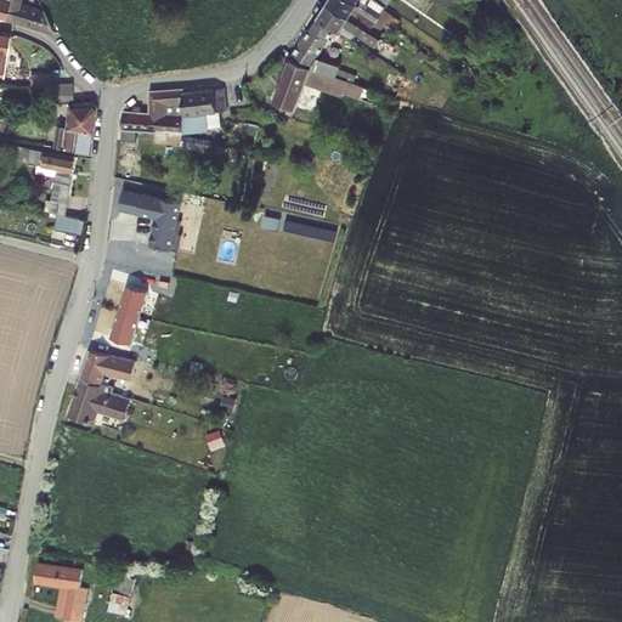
[(0,0),(0,15),(7,17),(11,0),(0,0)]
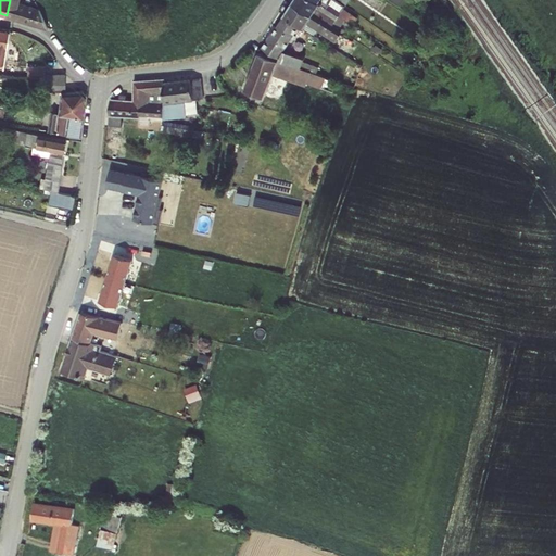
[(10,0),(7,15),(49,28),(40,11),(27,5),(20,2),(20,0),(10,0)]
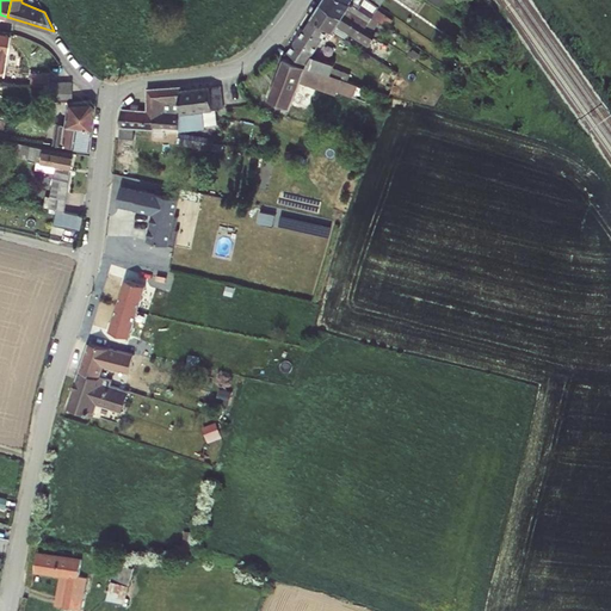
[(319,0),(288,50),(304,62),(279,56),(271,100),(295,105),(300,82),(357,94),(359,84),(345,74),(338,73),(340,61),(321,57),(315,54),(327,34),(337,26),(349,34),(352,31),(371,43),(377,34),(380,23),(375,16),(384,0),(319,0)]
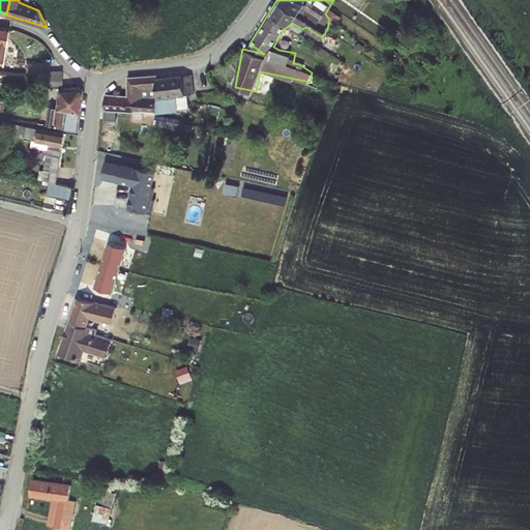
[(9,28),(0,26),(0,64),(5,65),(10,29),(9,28)]
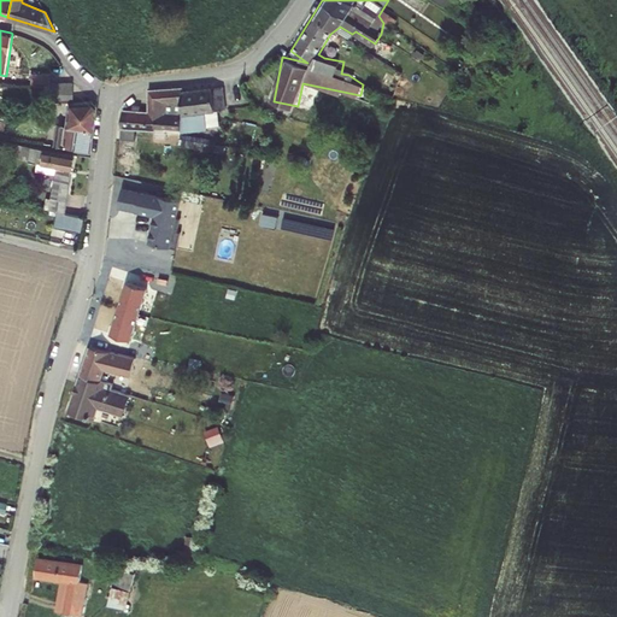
[(33,70),(33,81),(52,81),(53,70),(33,70)]
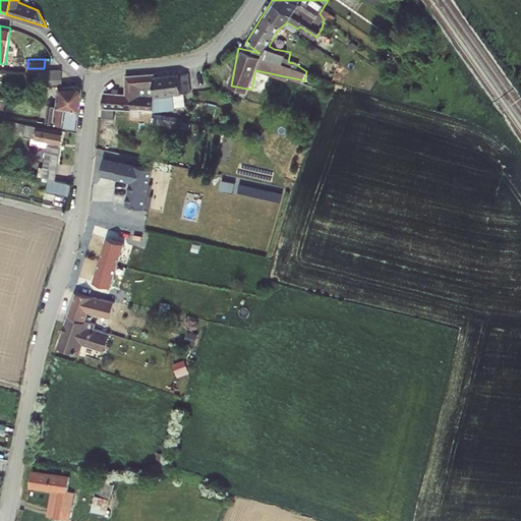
[(183,73),(126,73),(126,92),(104,92),(104,117),(116,117),(116,108),(132,108),(132,118),(155,118),(155,108),(183,108),(183,73)]
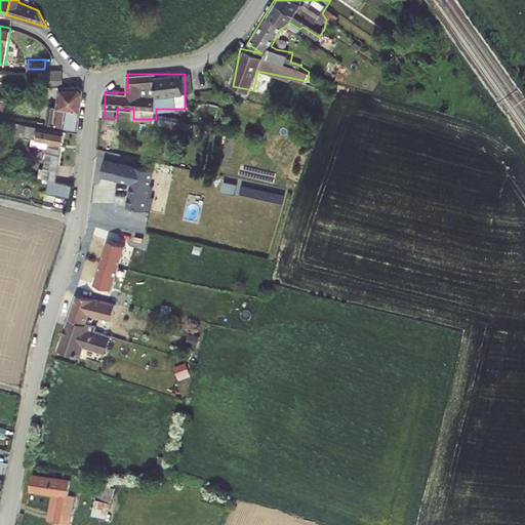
[(83,90),(80,86),(62,87),(61,87),(57,107),(49,106),(47,122),(79,129),(83,90)]
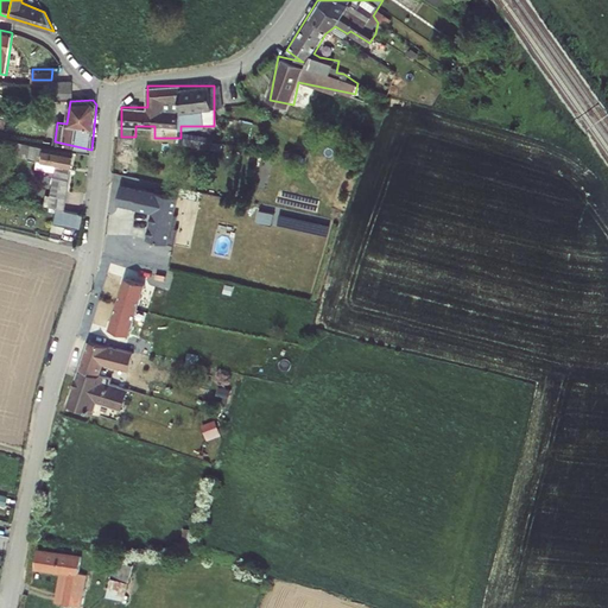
[(56,165),(49,207),(64,210),(71,172),(70,172),(74,153),(20,144),(20,147),(31,150),(29,159),(56,165)]
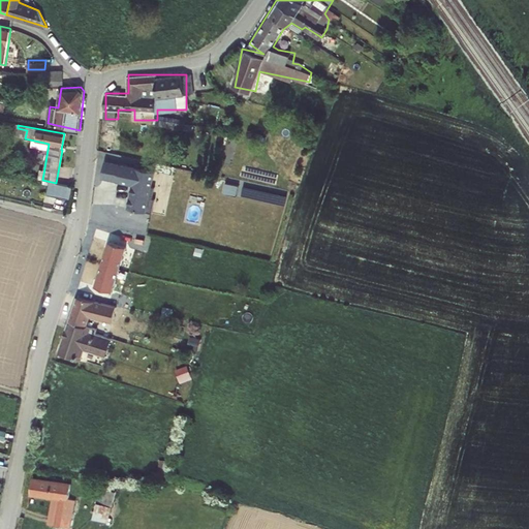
[(112,155),(105,160),(102,178),(132,186),(127,210),(147,214),(159,164),(112,155)]
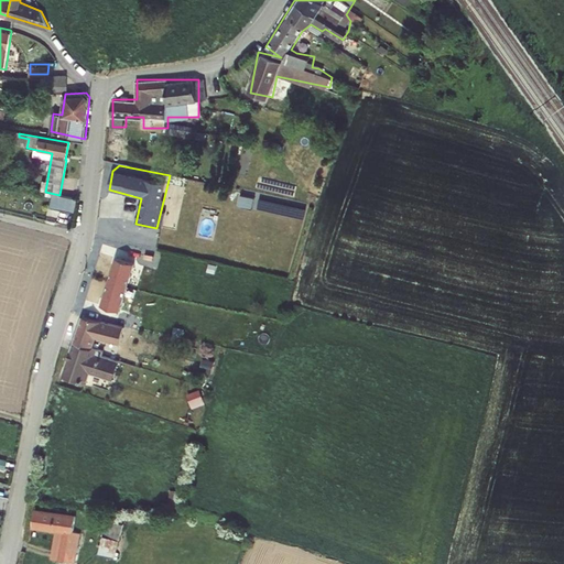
[(253,206),(256,194),(241,192),(240,205),(253,206)]
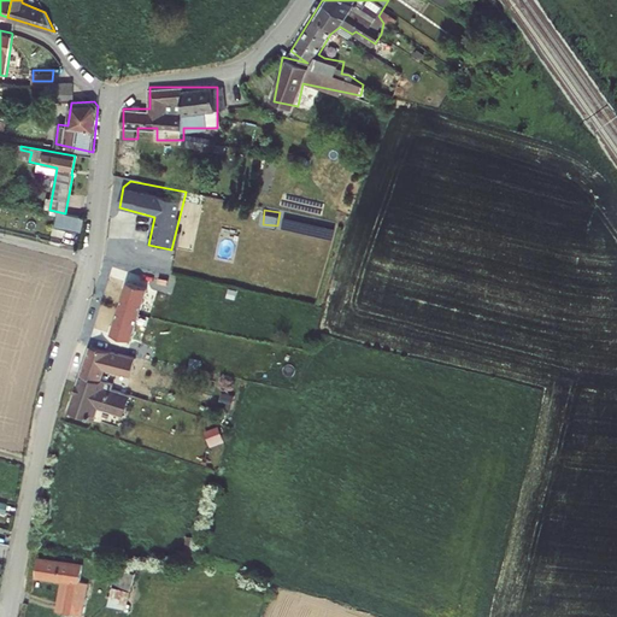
[(168,271),(105,259),(100,282),(162,295),(163,292),(171,293),(172,281),(165,278),(168,271)]
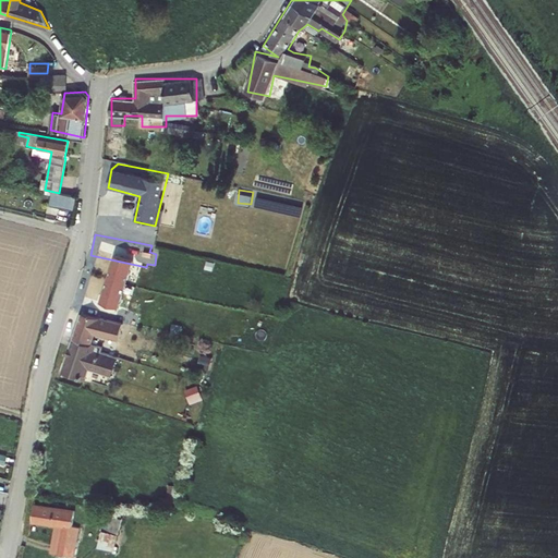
[(128,267),(107,264),(104,287),(117,289),(118,281),(124,282),(128,267)]
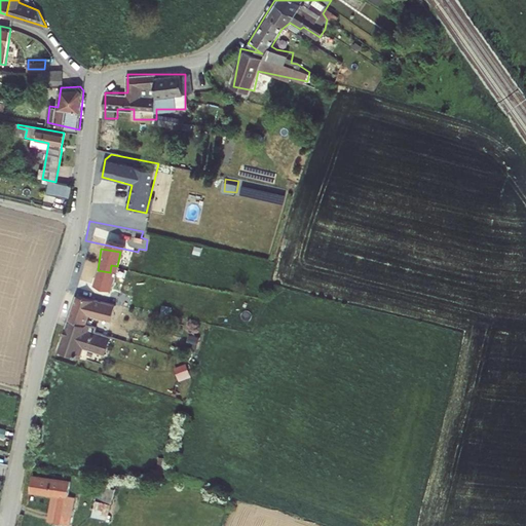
[(94,300),(76,295),(69,318),(87,325),(94,300)]
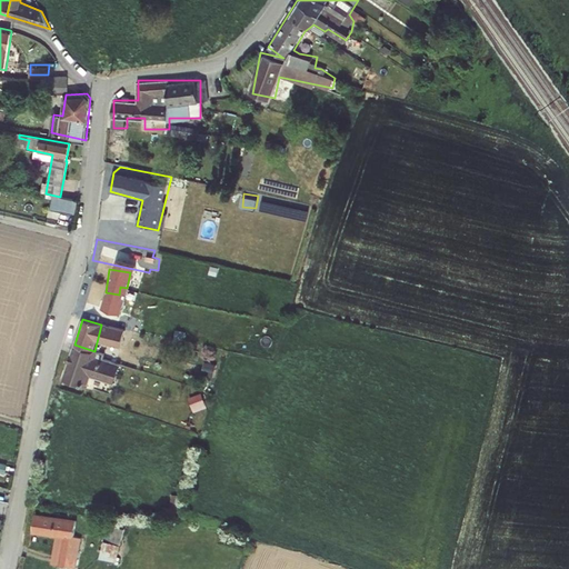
[(125,330),(103,326),(101,336),(121,340),(125,330)]
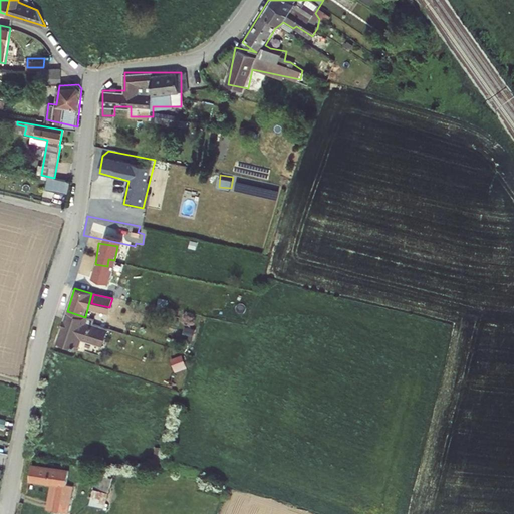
[(88,319),(67,313),(56,343),(79,351),(82,340),(102,348),(109,329),(87,323),(88,319)]
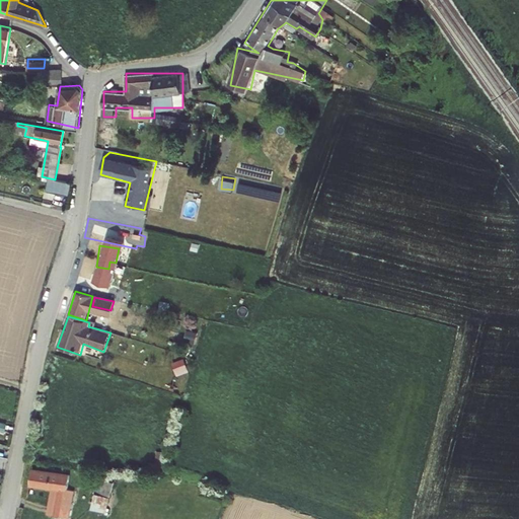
[(178,374),(191,370),(186,357),(173,361),(178,374)]
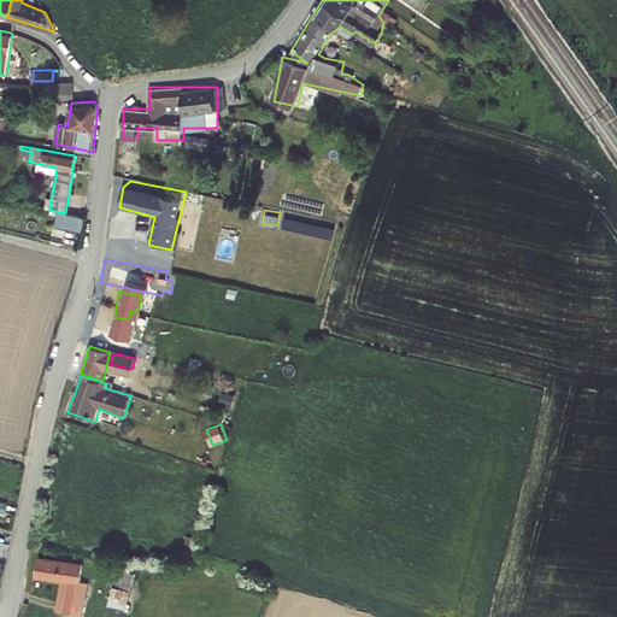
[(84,564),(39,557),(36,579),(63,585),(57,612),(83,616),(84,616),(88,583),(81,582),(84,564)]
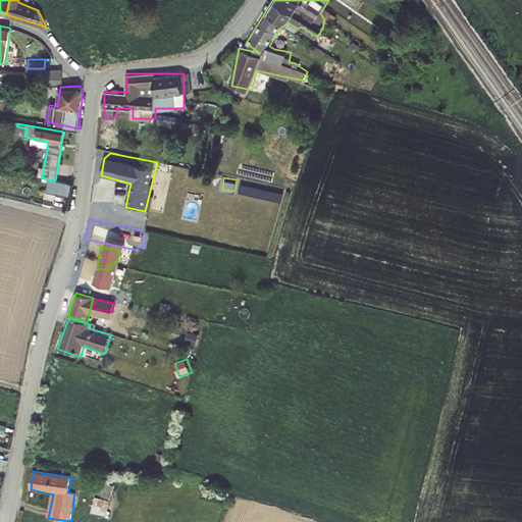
[(91,512),(106,516),(110,501),(94,497),(91,512)]
